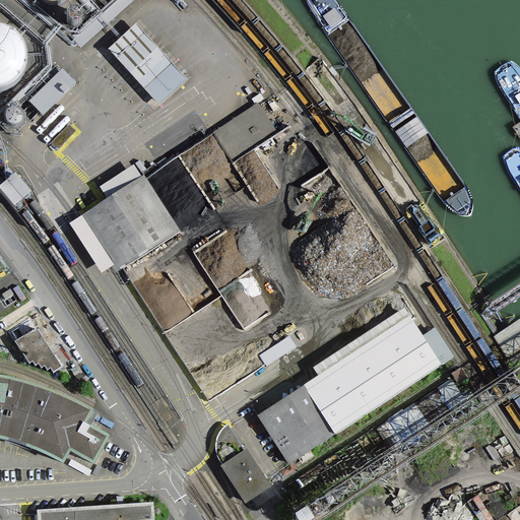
[(39,0),(42,4),(46,7),(51,9),(58,10),(63,8),(68,4),(70,0),(39,0)]
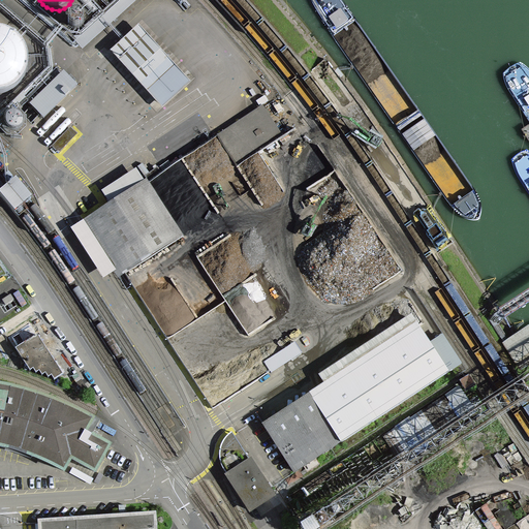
[(135,0),(119,0),(74,40),(82,49),(135,0)]
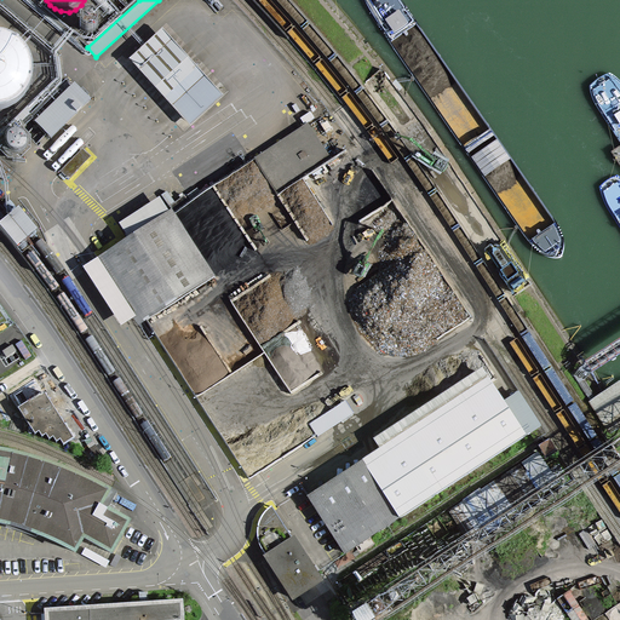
[(86,15),(82,16),(81,18),(79,21),(79,24),(79,28),(80,32),(82,34),(86,35),(90,35),(93,35),(97,33),(99,29),(99,26),(99,22),(97,17),(93,15),(90,15),(86,15)]
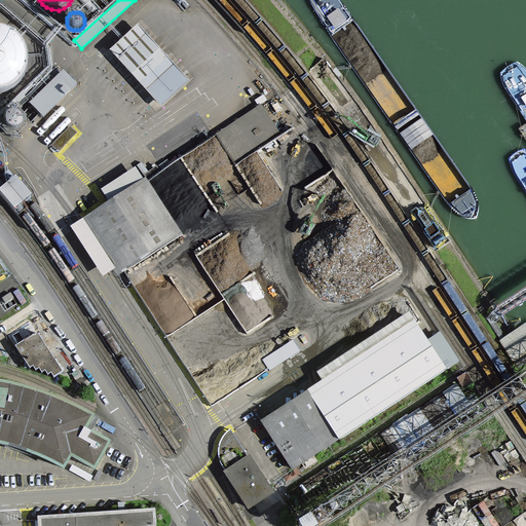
[(189,80),(138,23),(110,49),(161,106),(189,80)]
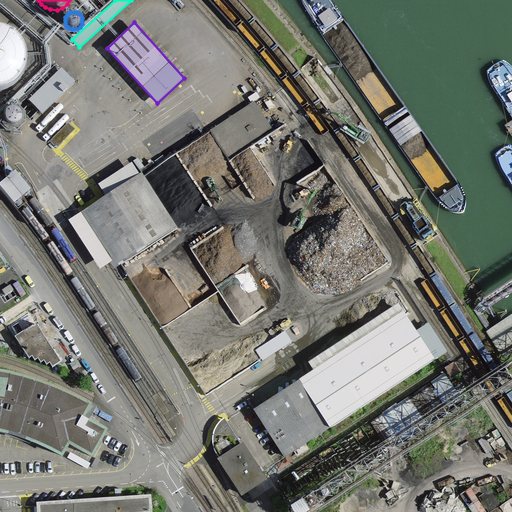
[(26,51),(19,41),(9,35),(0,33),(0,95),(5,95),(16,90),(24,82),(28,72),(29,61),(26,51)]
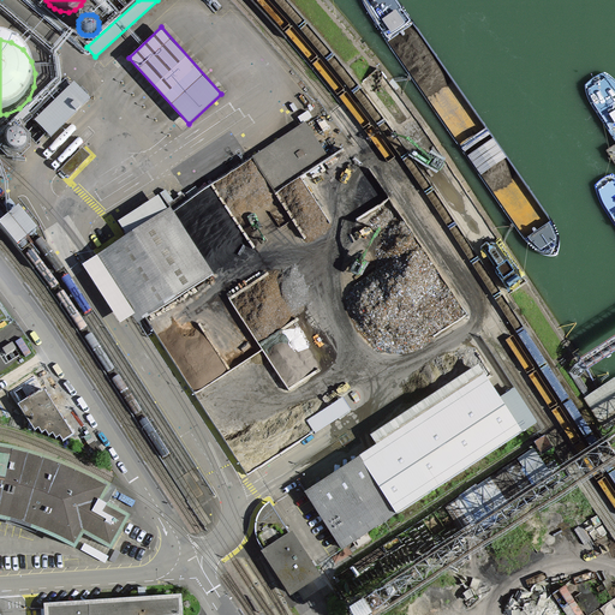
[(88,100),(71,83),(33,124),(49,139),(88,100)]
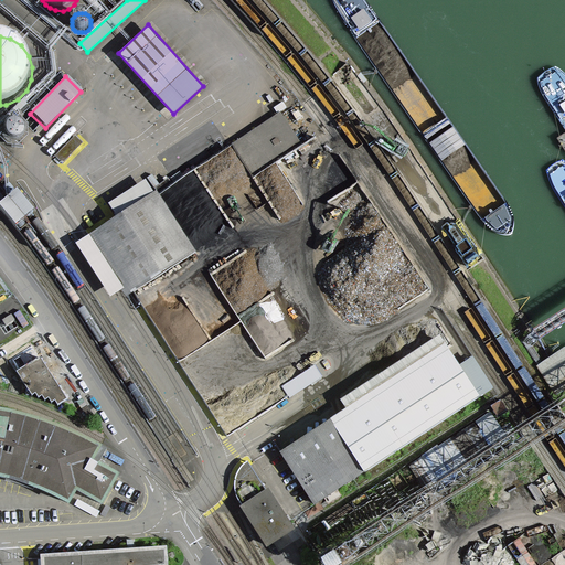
[(281,112),(232,144),(254,177),(276,162),(304,145),(281,112)]
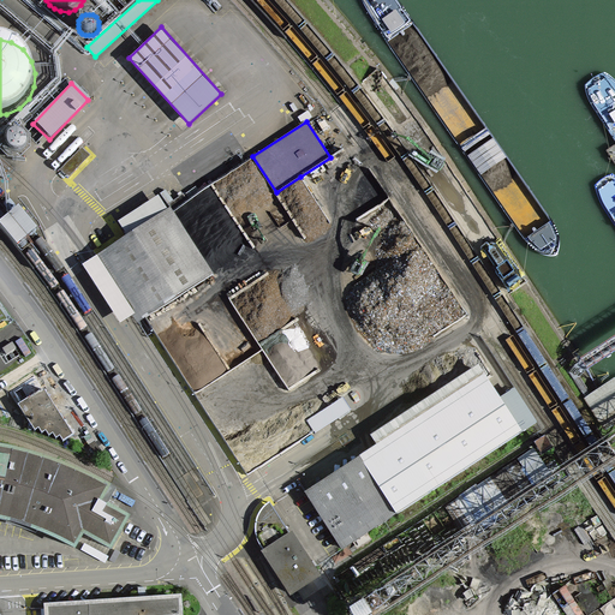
[(11,135),(9,137),(7,141),(7,143),(7,147),(10,149),(11,151),(15,153),(18,153),(21,151),(24,148),(25,145),(27,142),(25,138),(23,136),(21,133),(17,133),(13,133),(11,135)]
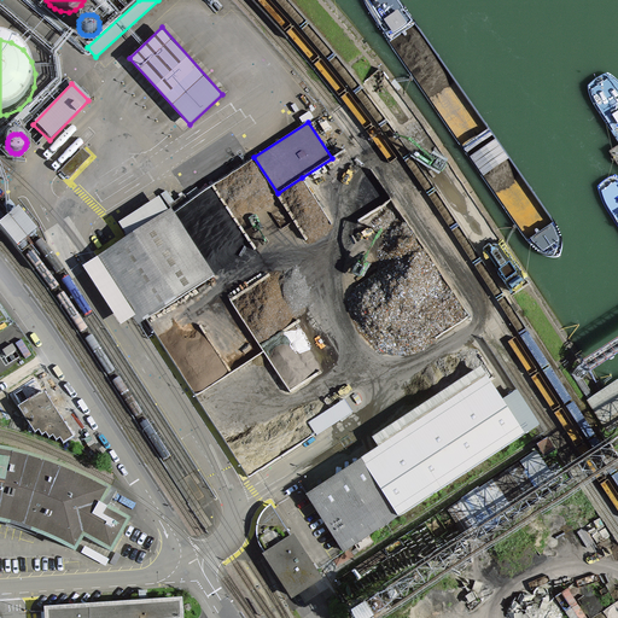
[(159,194),(118,221),(128,235),(168,209),(159,194)]
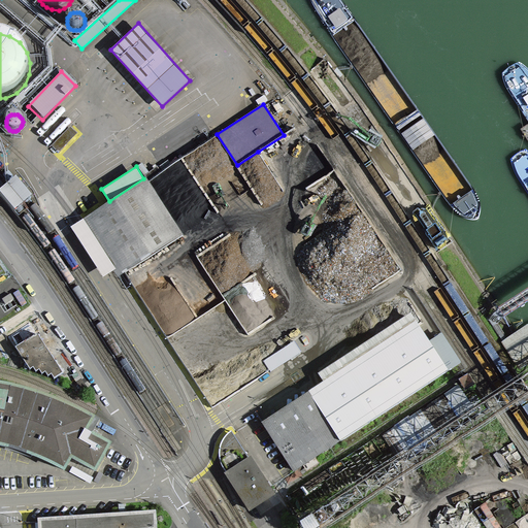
[(33,197),(18,177),(0,192),(0,193),(15,211),(33,197)]
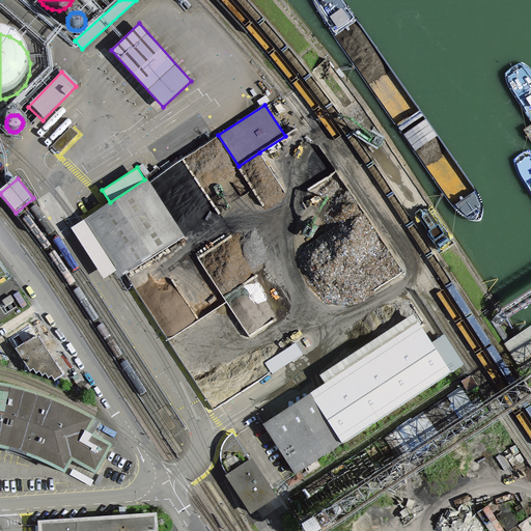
[(76,224),(71,228),(104,278),(109,275),(114,272),(118,277),(126,273),(185,235),(149,182),(147,178),(144,179),(110,202),(76,224)]
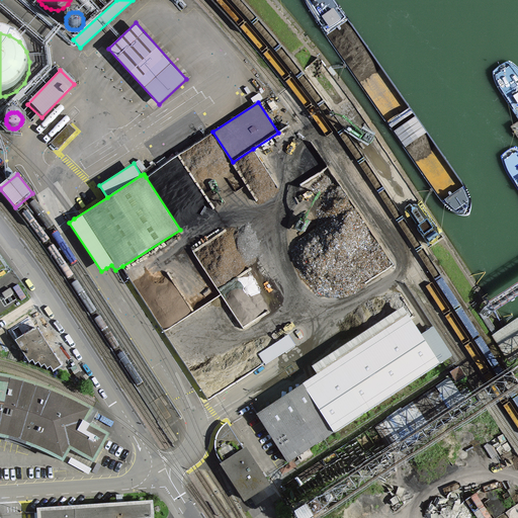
[(410,316),(257,416),(289,463),(442,364),(441,362),(422,334),(410,316)]
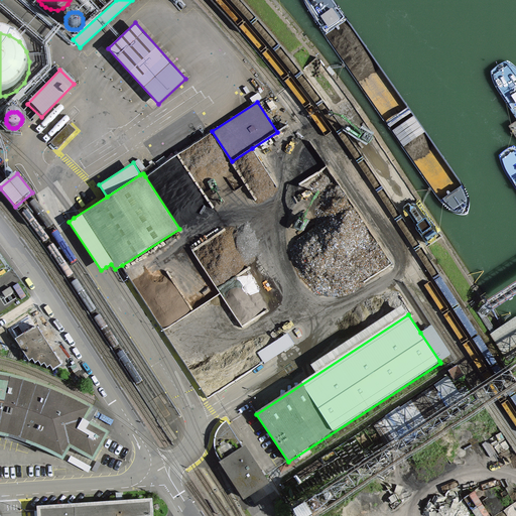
[(34,323),(23,331),(25,333),(14,341),(28,362),(32,358),(35,364),(39,361),(41,366),(45,363),(47,369),(50,366),(53,370),(61,365),(34,323)]
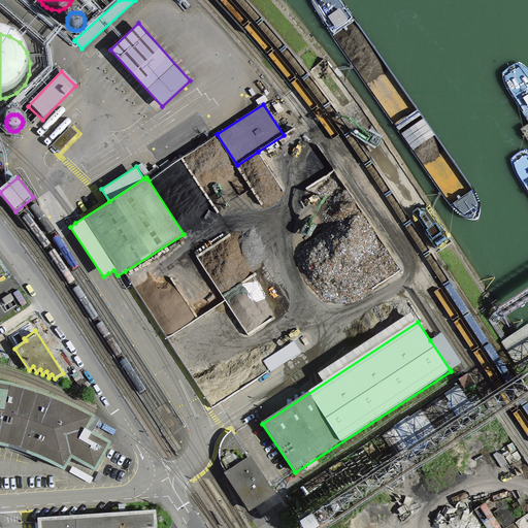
[(441,332),(430,340),(450,369),(461,361),(441,332)]
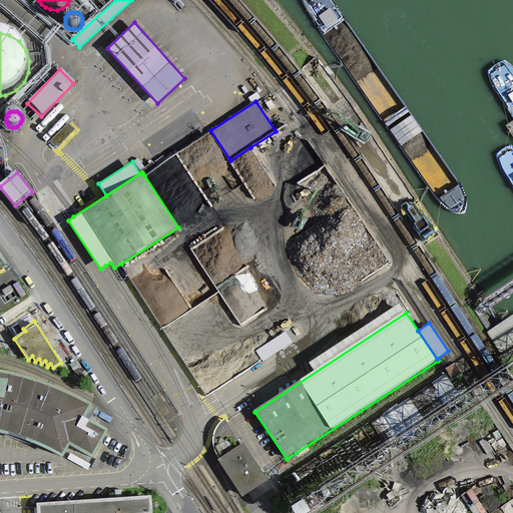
[(293,342),(287,331),(257,350),(262,360),(263,361),(293,342)]
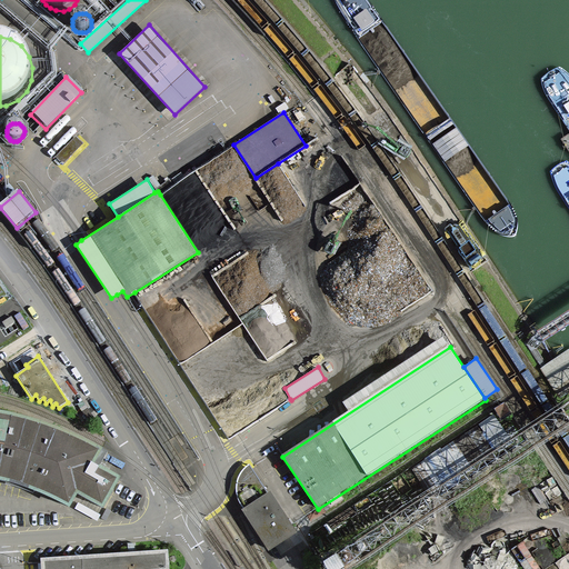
[(0,480),(22,486),(70,507),(78,496),(103,510),(121,479),(95,465),(103,450),(73,437),(42,425),(12,416),(0,413),(0,480)]
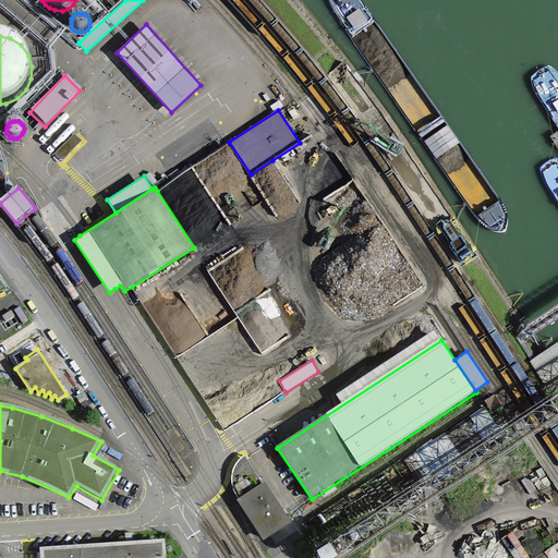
[(263,541),(292,523),(267,482),(263,484),(245,456),(240,460),(233,468),(231,475),(232,484),(237,497),(263,541)]
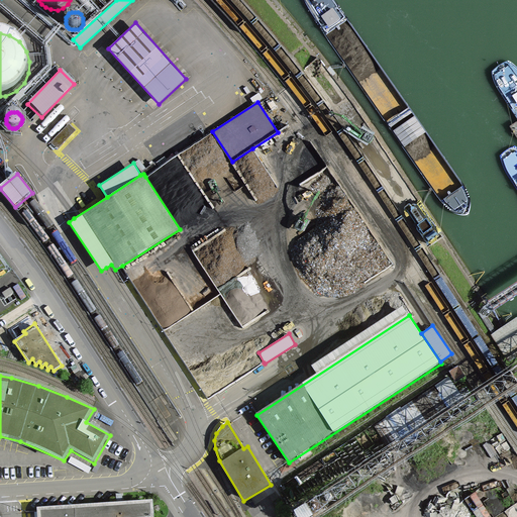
[(152,516),(152,501),(36,508),(36,516),(152,516)]
